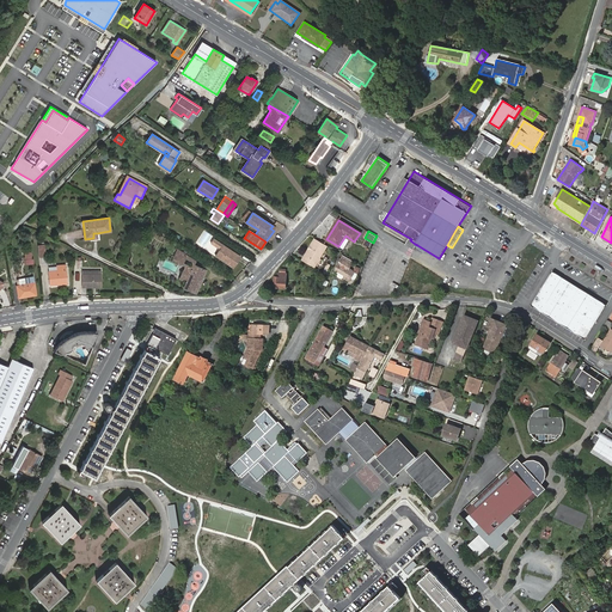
[(152,236),(147,240),(155,246),(159,242),(152,236)]
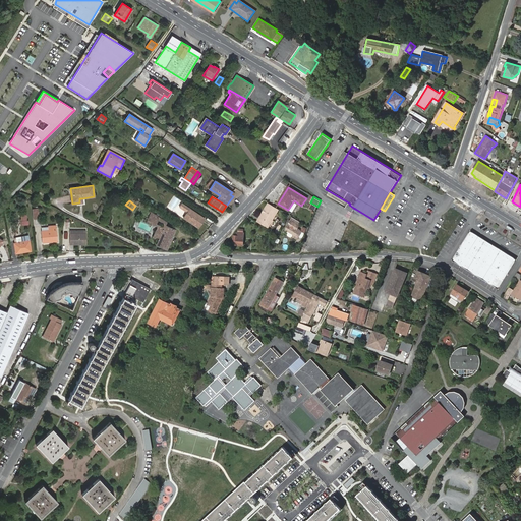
[(187,211),(183,217),(198,227),(205,218),(181,203),(179,206),(187,211)]
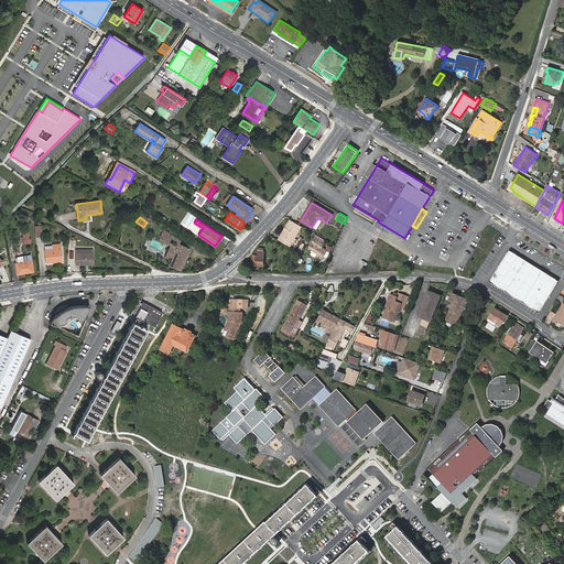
[(281,235),(283,236),(292,220),(291,219),(281,235)]
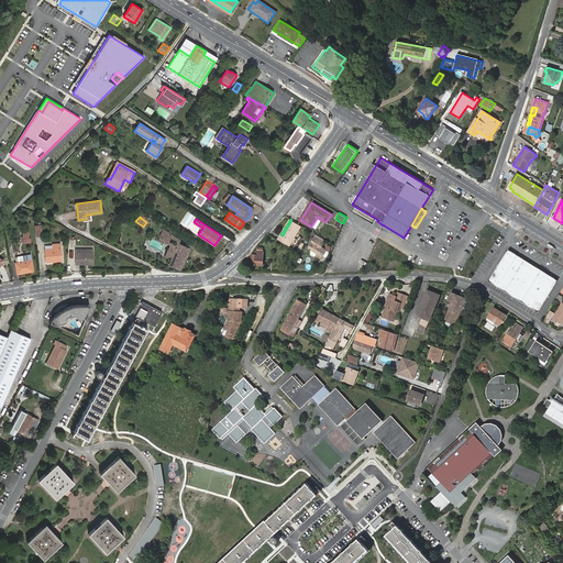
[(283,235),(279,240),(289,246),(301,227),(291,220),(283,235)]
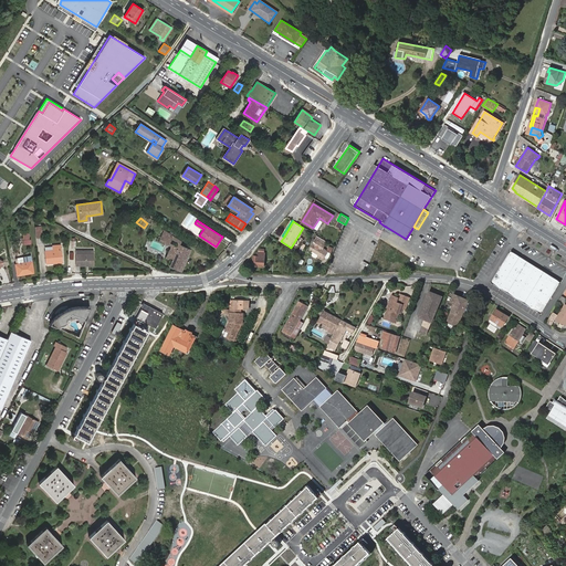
[(163,230),(159,237),(167,239),(171,236),(163,230)]
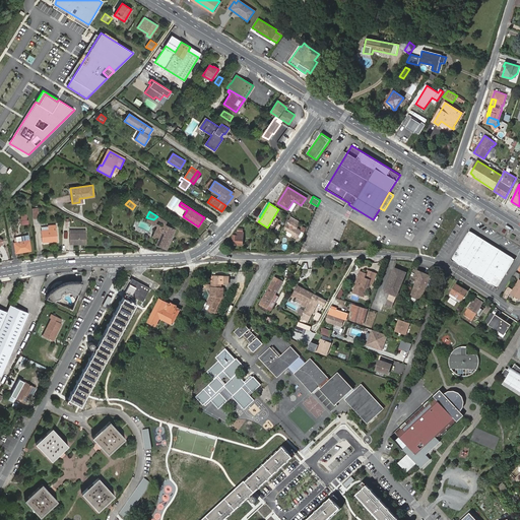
[(165,224),(166,221),(157,216),(153,219),(158,222),(157,225),(163,228),(165,224)]
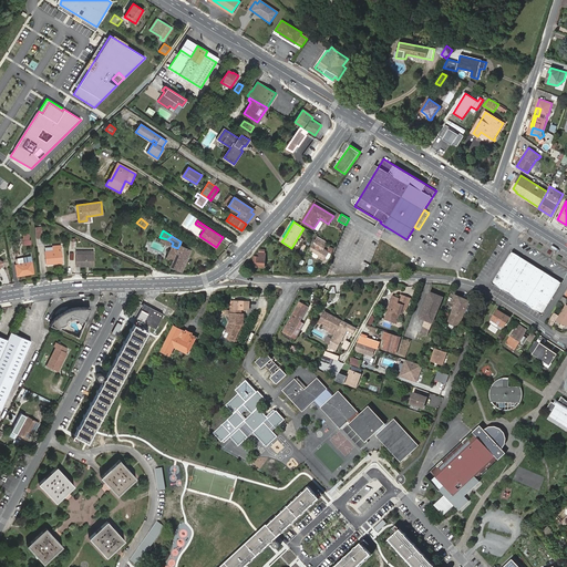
[(322,246),(323,244),(319,240),(317,244),(315,243),(311,249),(325,257),(327,254),(327,249),(325,248),(323,249),(321,248),(322,246)]
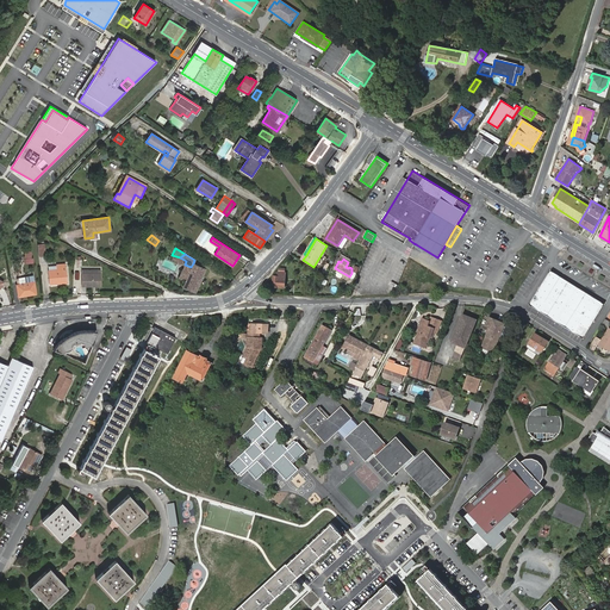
[(187,278),(186,280),(184,286),(195,291),(205,268),(193,263),(191,267),(185,265),(180,275),(187,278)]
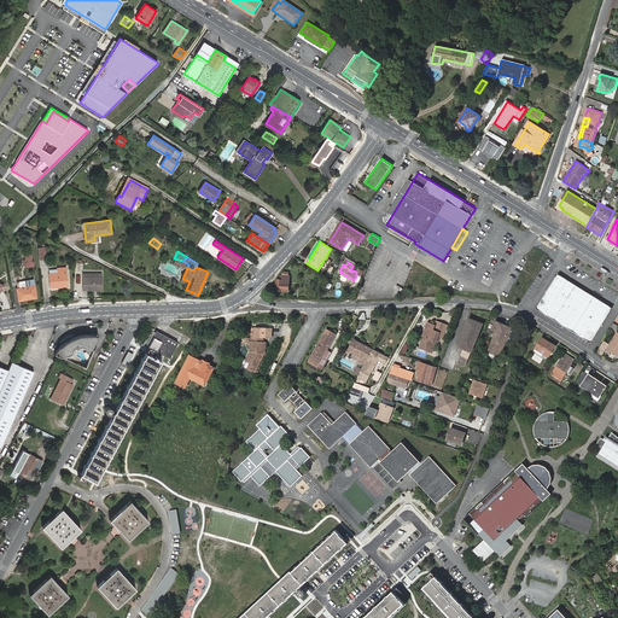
[(433,286),(437,278),(417,267),(412,275),(433,286)]
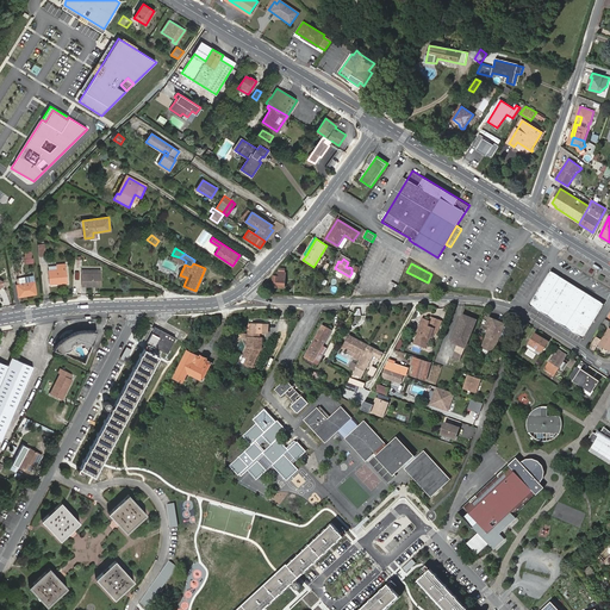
[(57,269),(49,271),(50,284),(67,282),(66,265),(57,265),(57,266),(57,269)]
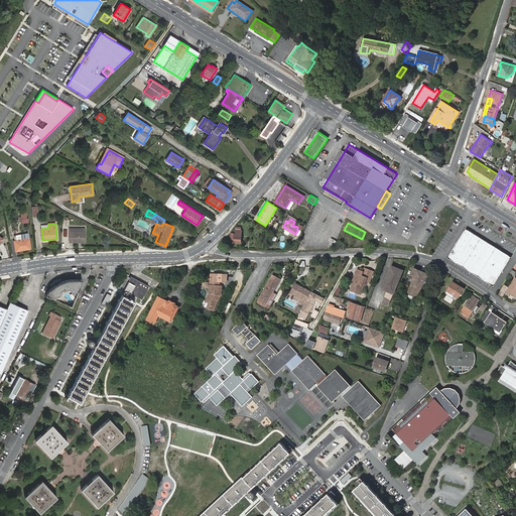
[(236,241),(241,241),(241,237),(241,236),(242,227),(237,226),(237,230),(235,230),(235,233),(232,233),(231,242),(236,243),(236,241)]
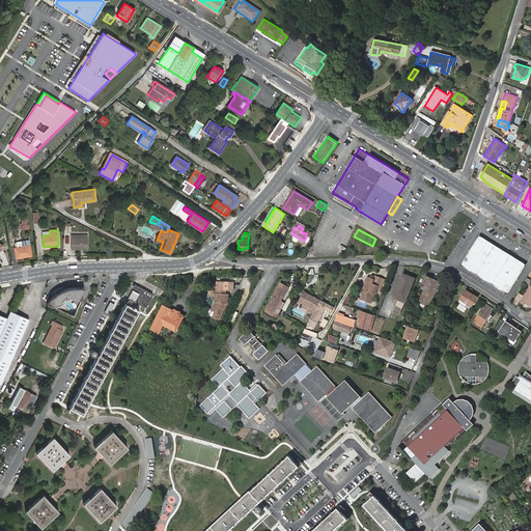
[(87,249),(87,239),(72,238),(72,249),(87,249)]
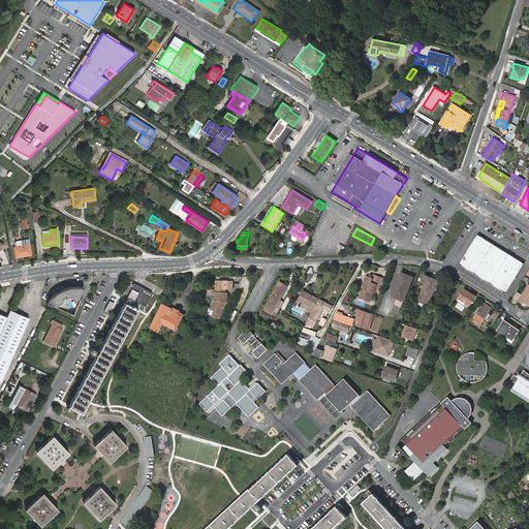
[(504,290),(521,263),(478,238),(462,263),(504,290)]
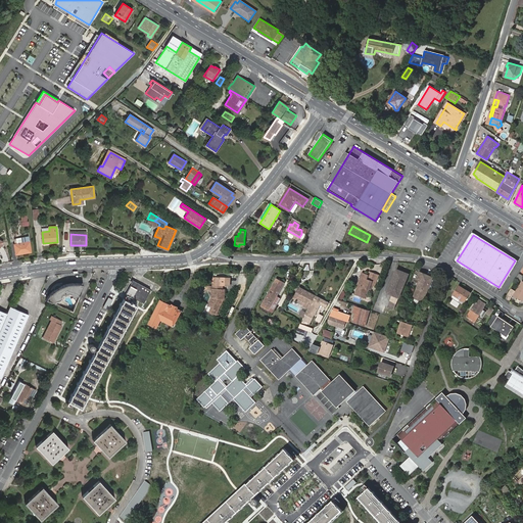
[(22,242),(17,243),(15,244),(14,244),(16,254),(31,251),(29,237),(21,238),(22,242)]
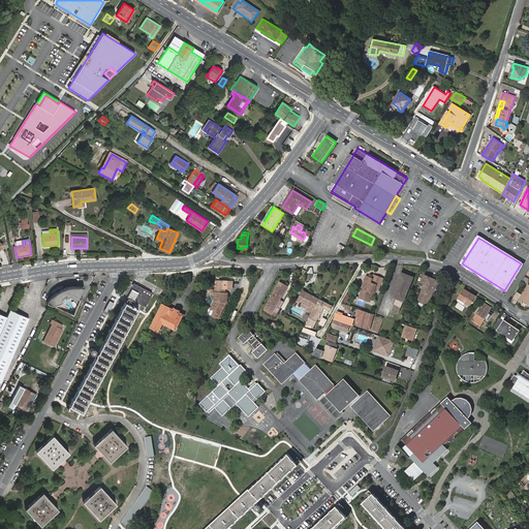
[(413,277),(401,272),(392,297),(398,299),(394,311),(399,313),(413,277)]
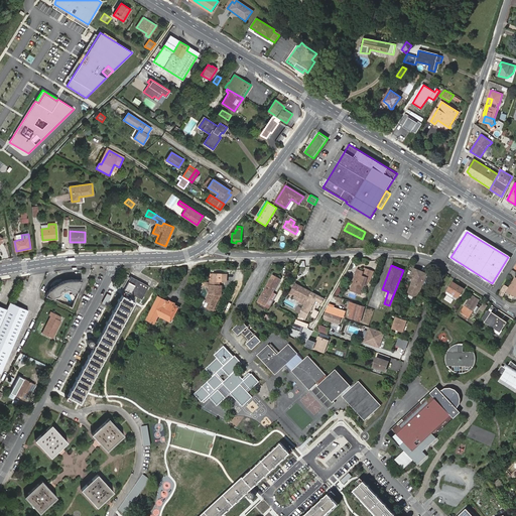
[(366,280),(367,281),(369,281),(373,271),(364,267),(363,270),(358,268),(353,280),(354,280),(351,288),(360,292),(364,284),(366,280)]
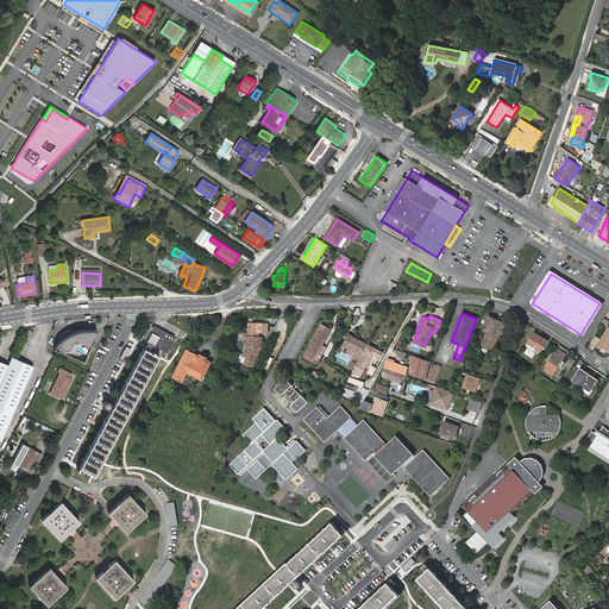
[(493,351),(504,324),(489,316),(484,325),(490,327),(482,346),(493,351)]
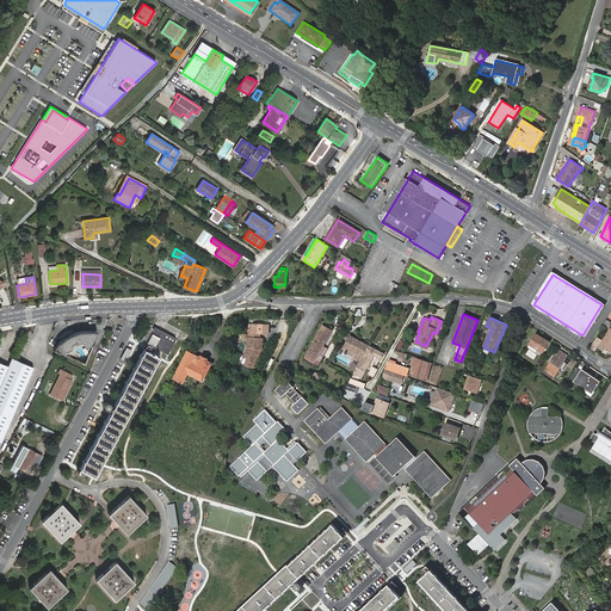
[(155,327),(147,343),(167,353),(176,339),(155,327)]
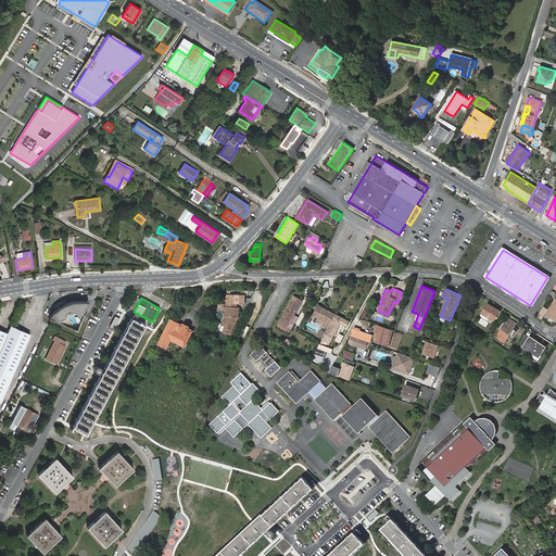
[(279,326),(279,325),(285,315),(288,310),(292,303),(294,299),(292,298),(277,326),(279,326)]
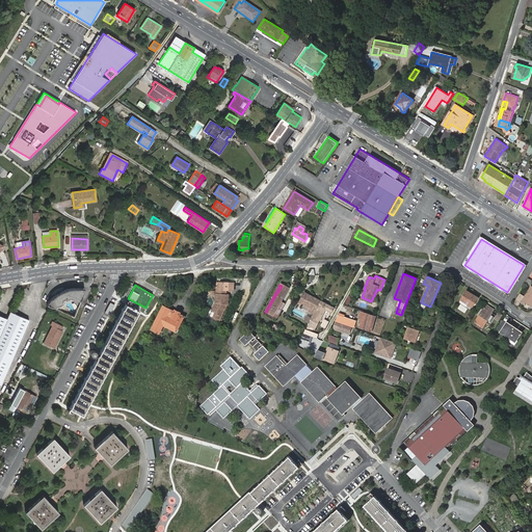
[(531,308),(531,306),(531,286),(522,301),(531,308)]
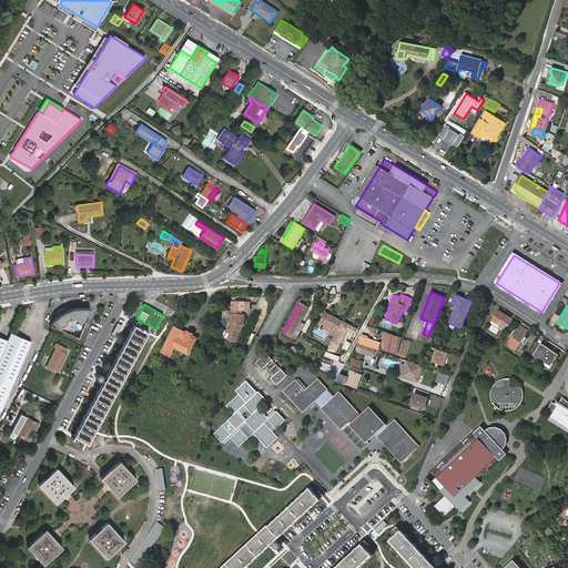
[(296,340),(302,330),(298,327),(302,322),(308,308),(303,306),(301,311),(298,310),(294,316),(297,318),(294,324),(291,322),(285,332),(293,336),(292,337),(296,340)]
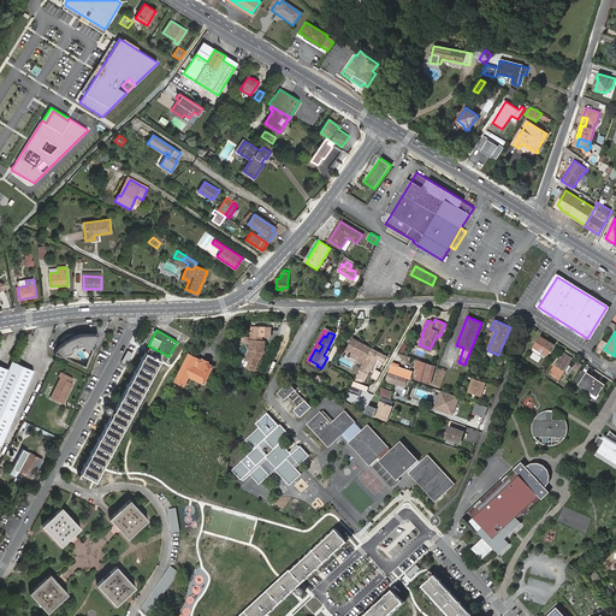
[(65,341),(58,356),(84,367),(98,336),(93,335),(90,335),(84,335),(82,335),(77,336),(72,337),(67,339),(65,341)]
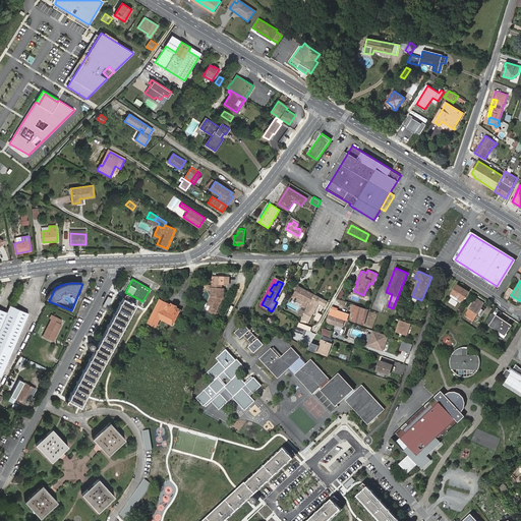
[(223,298),(224,298),(225,289),(222,289),(223,283),(215,283),(213,283),(212,298),(206,309),(214,312),(215,309),(217,310),(220,304),(223,298)]
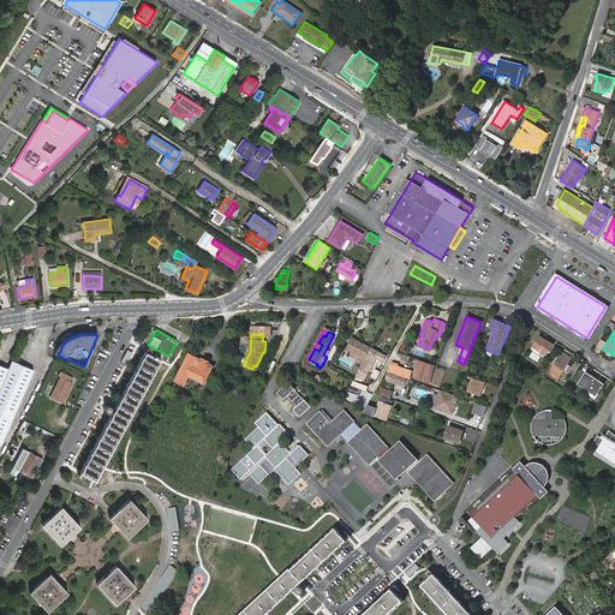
[(548,342),(549,341),(541,336),(533,346),(544,353),(547,350),(549,352),(553,346),(548,342)]
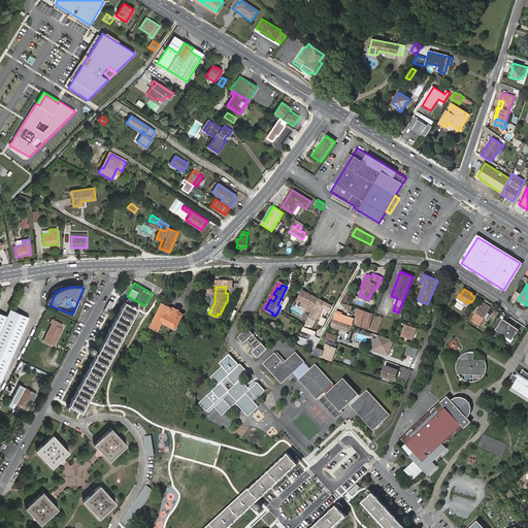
[(320,299),(303,290),(298,300),(302,302),(309,306),(308,308),(308,309),(312,311),(320,299)]
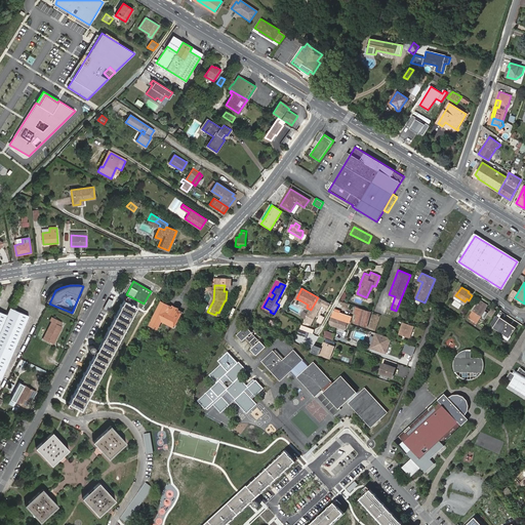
[(512,289),(506,299),(508,298),(512,300),(517,292),(512,289)]
